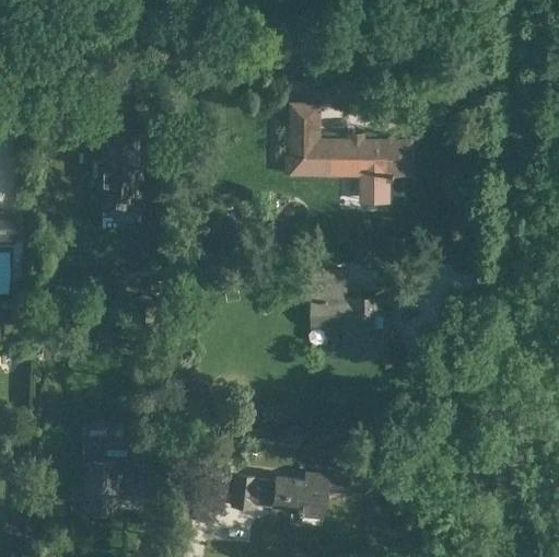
[(291,155),(298,155),(298,175),(362,176),(362,194),(389,194),(389,178),(395,178),(395,176),(412,177),(412,142),(321,140),(321,105),(292,105),(291,155)]
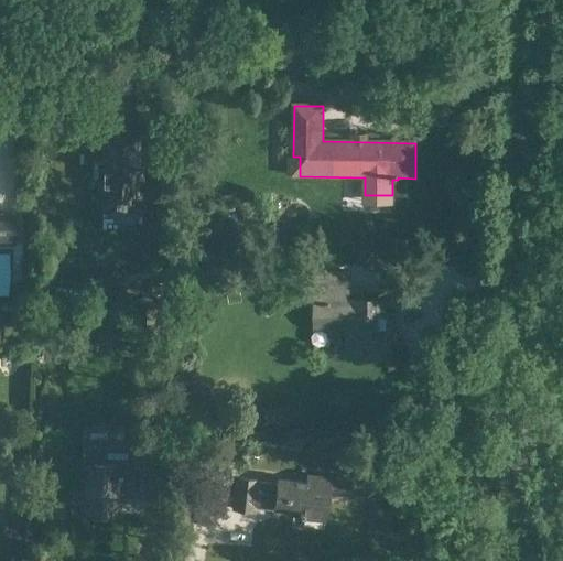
[(94,165),(94,180),(99,180),(98,213),(142,214),(143,177),(139,177),(140,132),(105,132),(104,165),(94,165)]
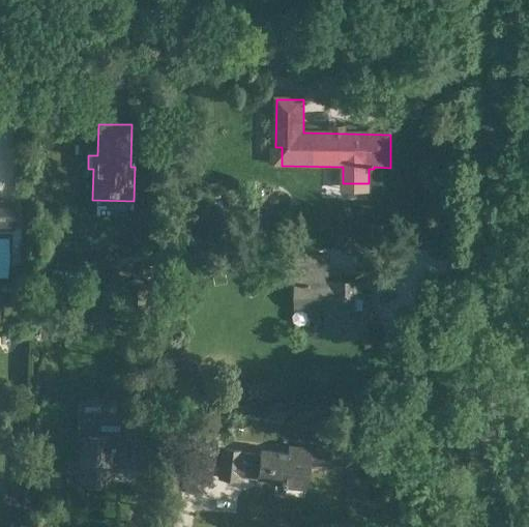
[(15,203),(0,202),(0,232),(15,233),(15,203)]
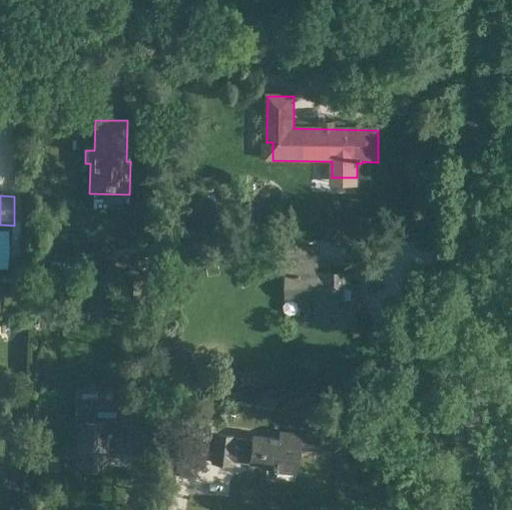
[(318,249),(287,248),(287,300),(316,300),(316,327),(356,328),(356,300),(360,300),(360,289),(352,289),(352,274),(318,274),(318,249)]
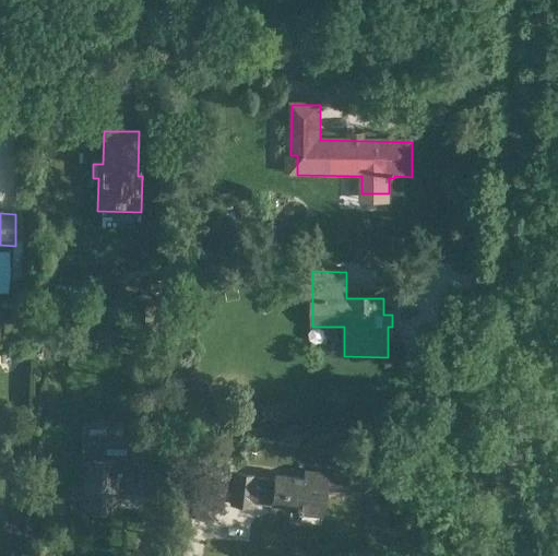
[(15,365),(13,369),(15,374),(20,375),(24,373),(26,368),(24,364),(19,363),(15,365)]
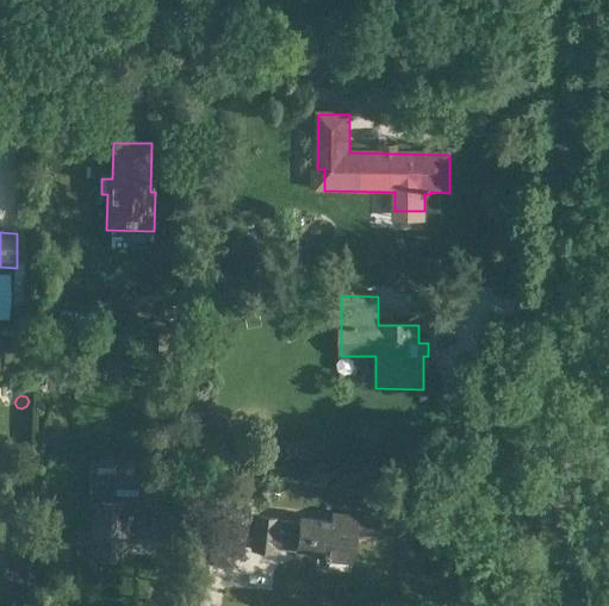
[(126,557),(128,519),(132,519),(132,517),(159,518),(160,489),(143,489),(143,501),(115,501),(115,505),(93,504),(91,556),(126,557)]
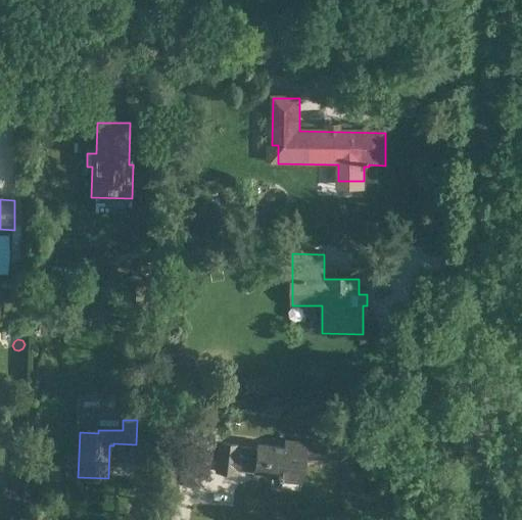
[(304,443),(304,445),(285,443),(284,450),(257,446),(257,451),(238,447),(220,445),(217,474),(235,476),(236,470),(248,472),(249,471),(253,471),(254,473),(278,475),(278,478),(280,479),(280,482),(301,484),(303,460),(323,463),(325,445),(304,443)]
